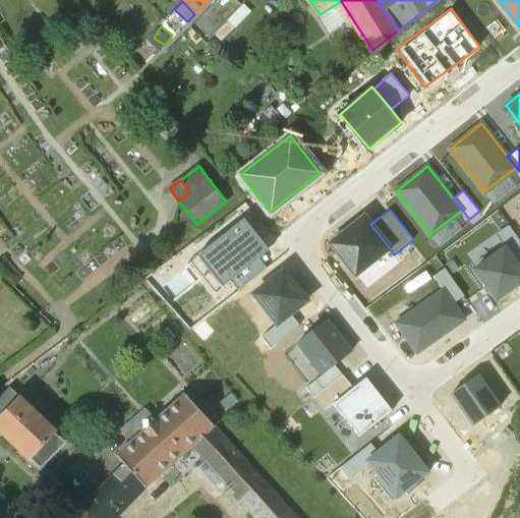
[(370,224),(364,217),(331,242),(355,275),(390,248),(370,224)]
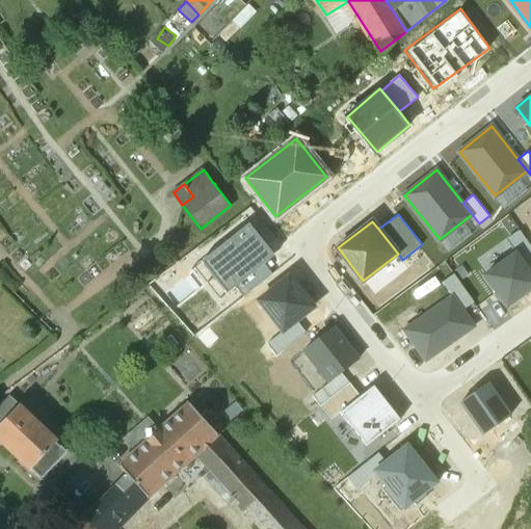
[(270,258),(247,228),(204,261),(227,291),(235,285),(264,262),(270,258)]
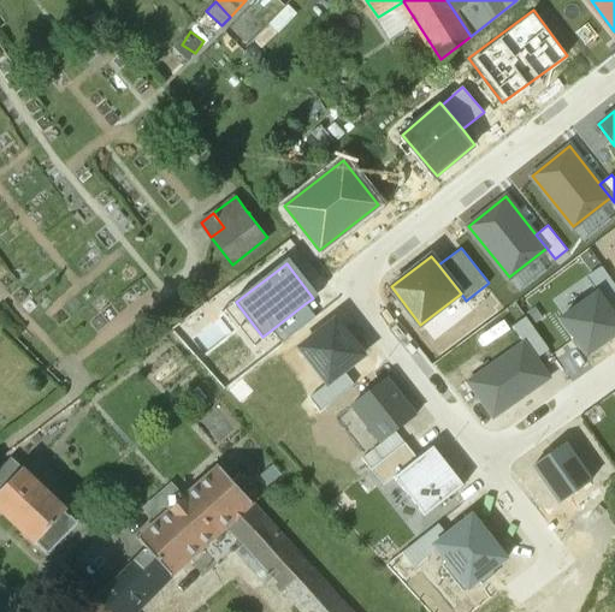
[(614,315),(598,292),(562,318),(587,354),(614,333),(614,315)]
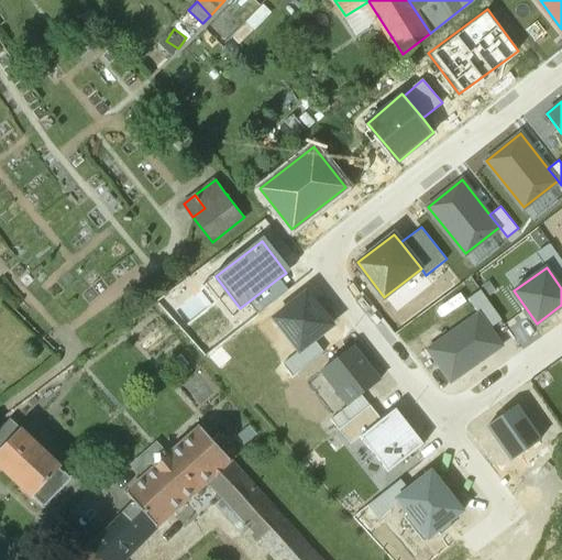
[(279,277),(249,302),(259,313),(288,288),(279,277)]
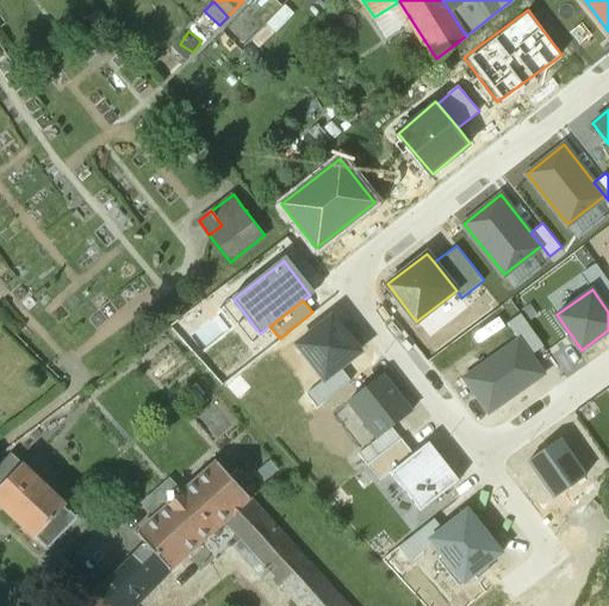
[(360,351),(333,316),(297,343),(324,379),(340,367),(360,351)]
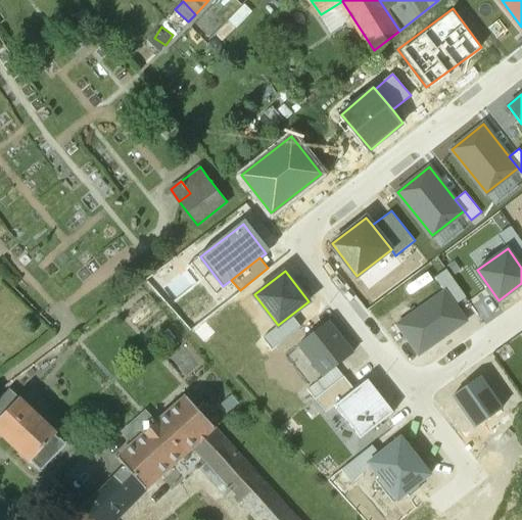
[(466,320),(445,291),(398,324),(419,352),(466,320)]
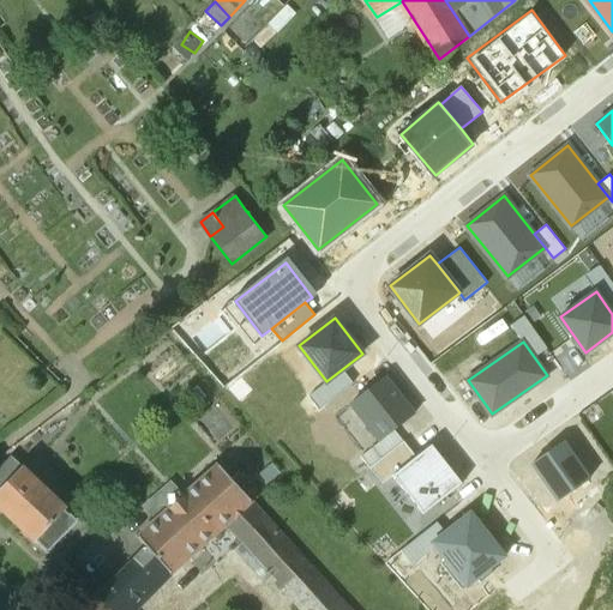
[(354,382),(342,369),(326,381),(308,396),(319,409),(354,382)]
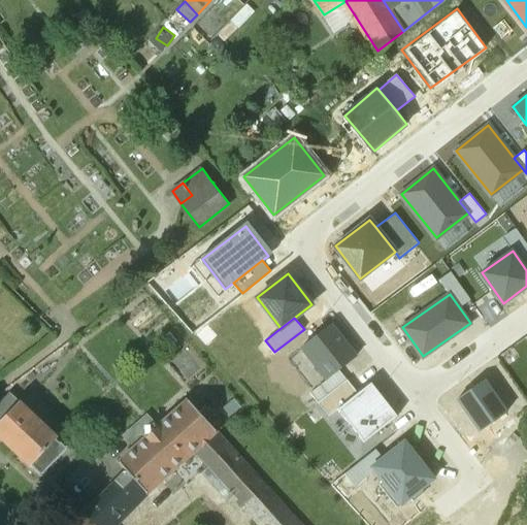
[(356,356),(330,324),(302,346),(328,379),(356,356)]
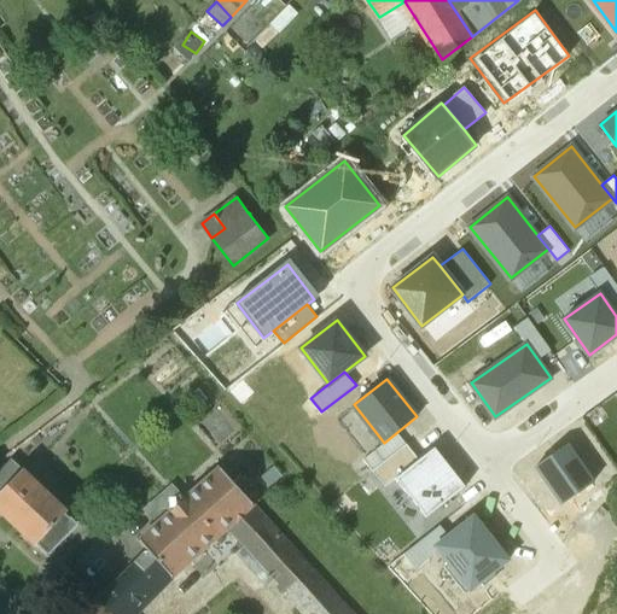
[(385,486),(396,478),(419,460),(406,444),(372,471),(385,486)]
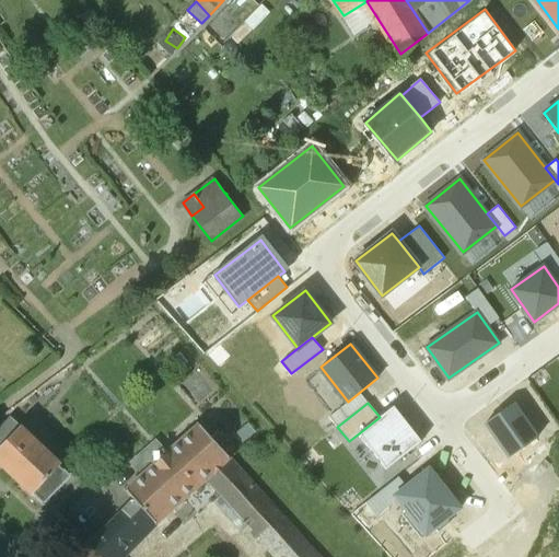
[(510,456),(539,437),(515,403),(487,424),(510,456)]
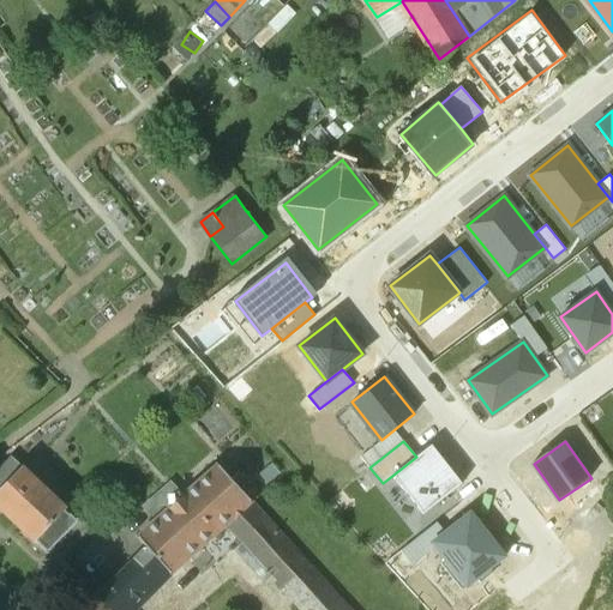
[(462,483),(432,445),(416,457),(394,475),(424,513),(462,483)]
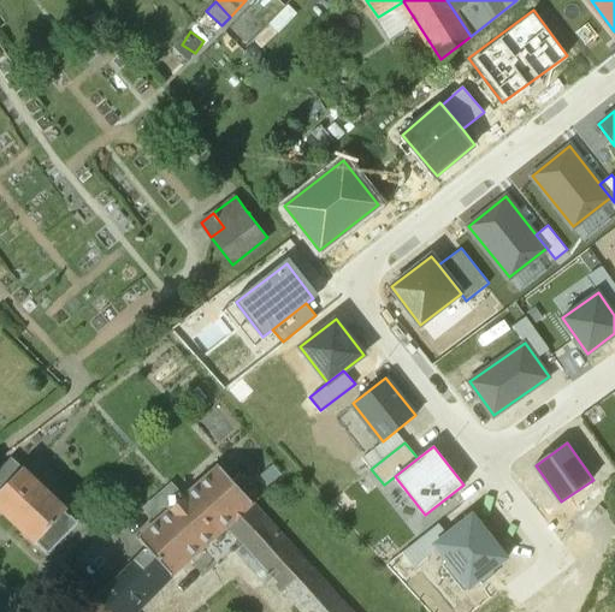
[(66,509),(12,457),(0,469),(0,510),(1,512),(3,511),(24,530),(23,533),(34,542),(35,541),(48,552),(77,521),(65,510),(66,509)]
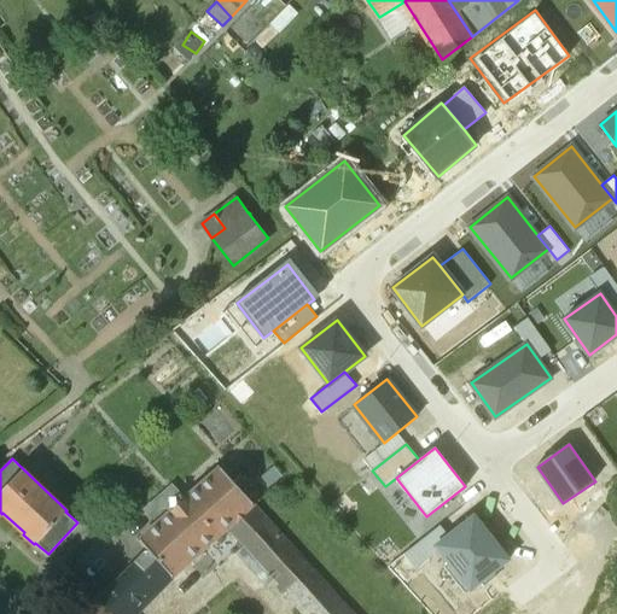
[(221,468),(186,500),(178,496),(168,504),(172,513),(140,541),(147,549),(164,568),(172,576),(226,526),(252,502),(221,468)]
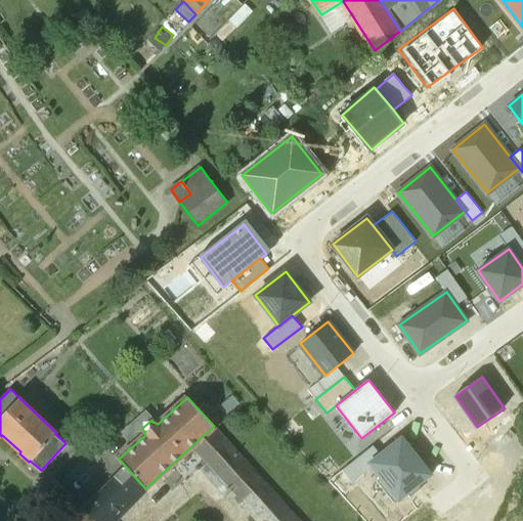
[(300,520),(214,426),(191,446),(260,520),(300,520)]
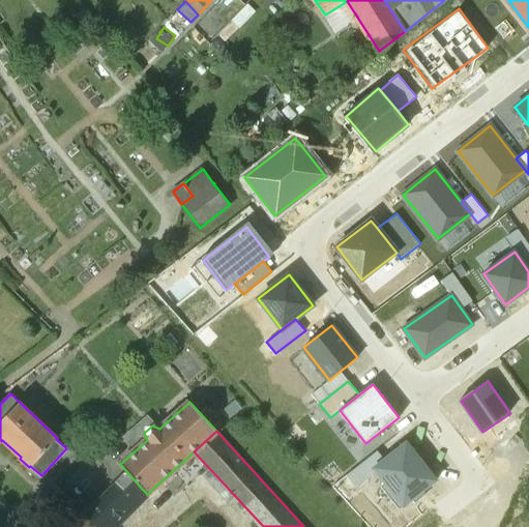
[(406,447),(374,472),(402,507),(434,482),(406,447)]
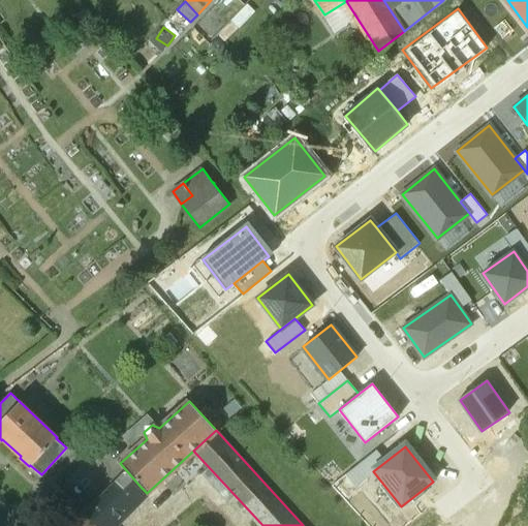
[(384,460),(376,450),(346,473),(353,484),(384,460)]
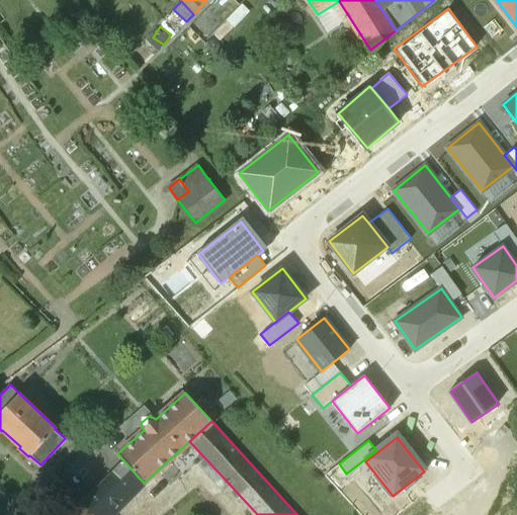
[(123,460),(81,503),(94,514),(103,511),(138,477),(123,460)]
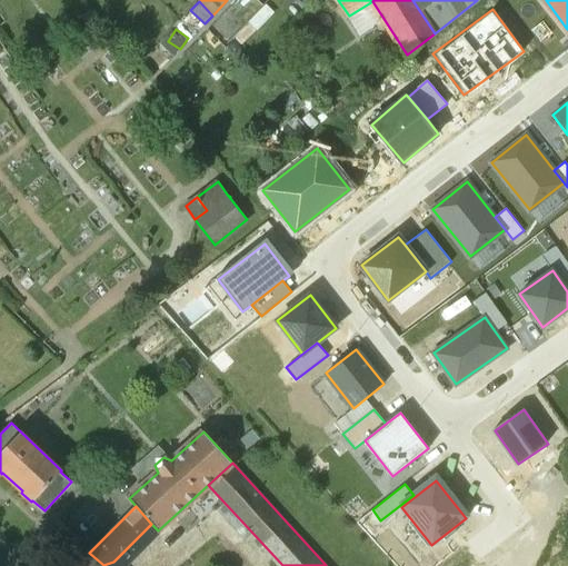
[(102,565),(103,565),(89,553),(76,565),(102,565)]
